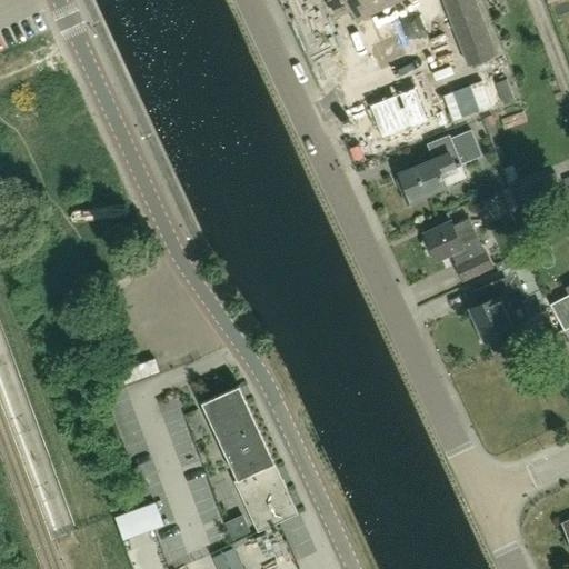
[(359,18),(397,0),(329,0),(337,16),(352,9),(358,21),(360,20),(359,18)]
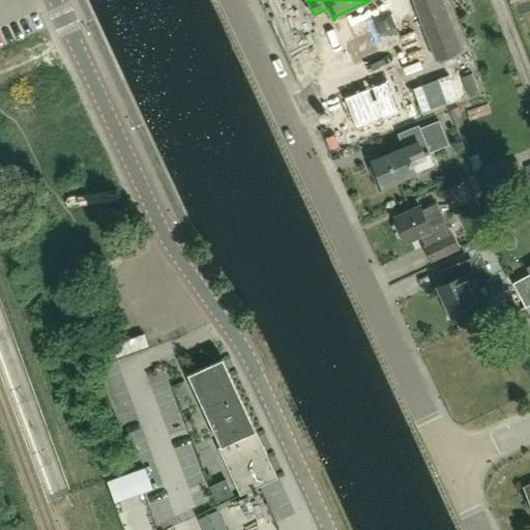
[(413,0),(437,60),(464,50),(444,0),(413,0)]
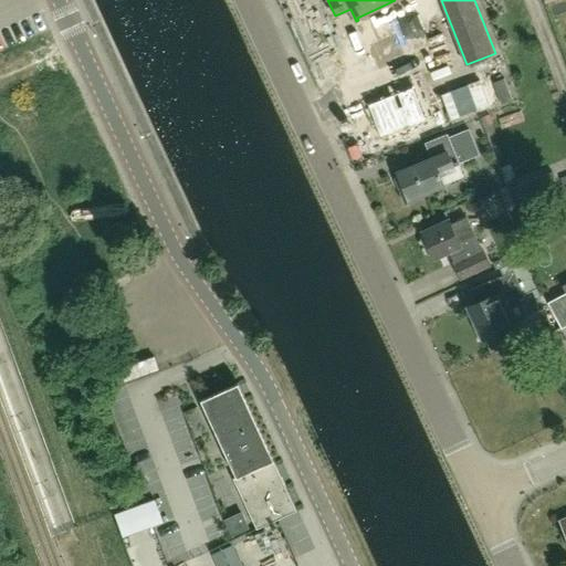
[(504,77),(493,82),(500,100),(501,104),(513,100),(504,77)]
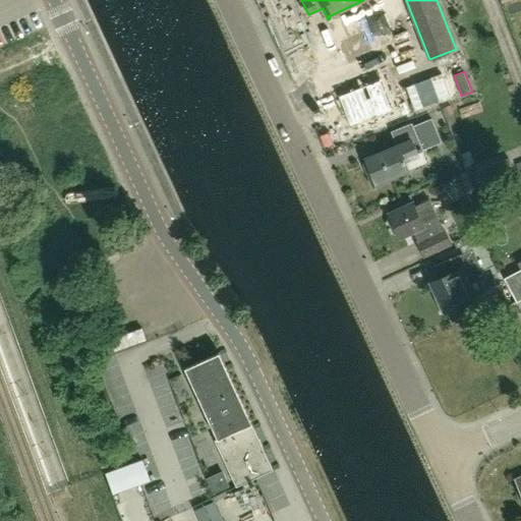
[(341,99),(336,101),(342,114),(345,113),(350,125),(391,109),(380,79),(339,95),(341,99)]
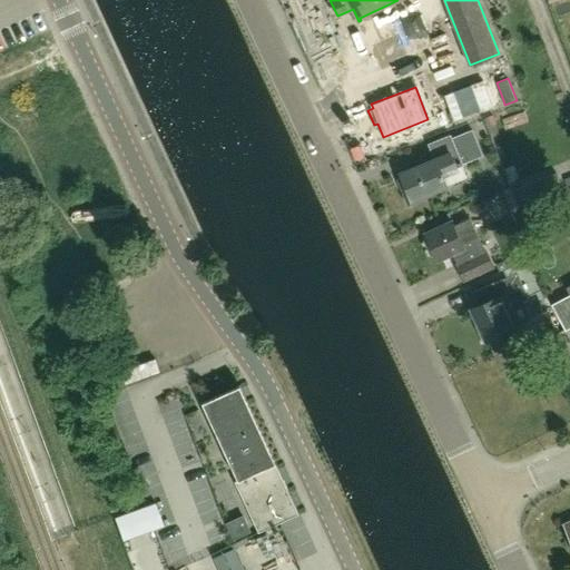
[(400,174),(401,176),(397,178),(408,204),(429,196),(428,192),(446,184),(442,174),(462,165),(462,164),(482,155),(472,129),(451,138),(450,135),(428,144),(434,159),(400,174)]
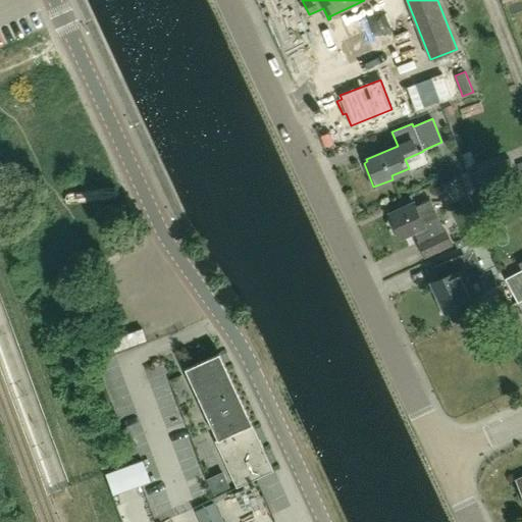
[(494,164),(500,175),(514,169),(510,158),(494,164)]
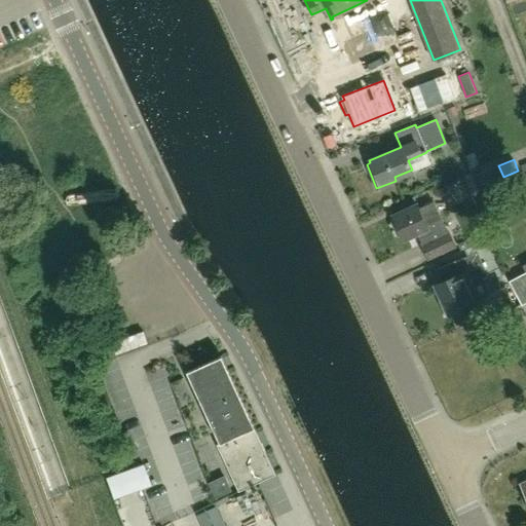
[(472,192),(478,190),(471,173),(464,176),(472,192)]
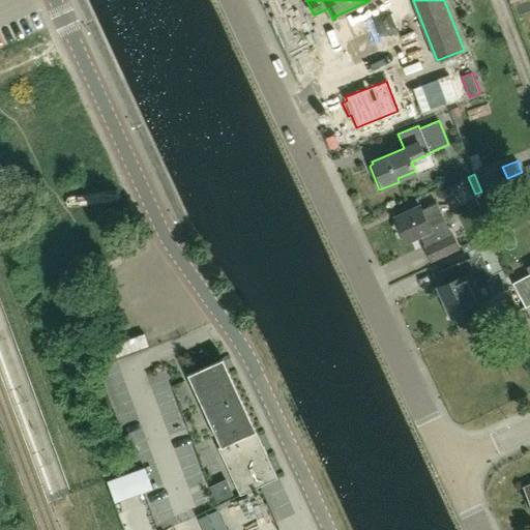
[(401,237),(405,237),(407,241),(420,234),(424,245),(423,245),(432,262),(461,248),(453,233),(451,234),(444,218),(436,203),(422,209),(420,205),(395,216),(396,218),(393,224),(401,237)]
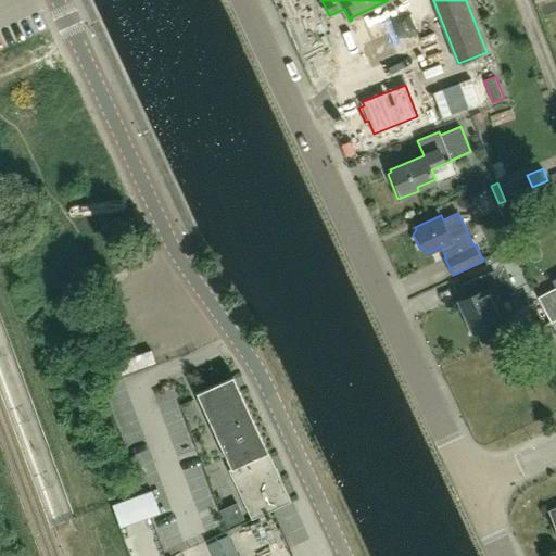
[(497,299),(516,291),(505,266),(482,276),(488,288),(460,300),(475,330),(506,316),(497,299)]
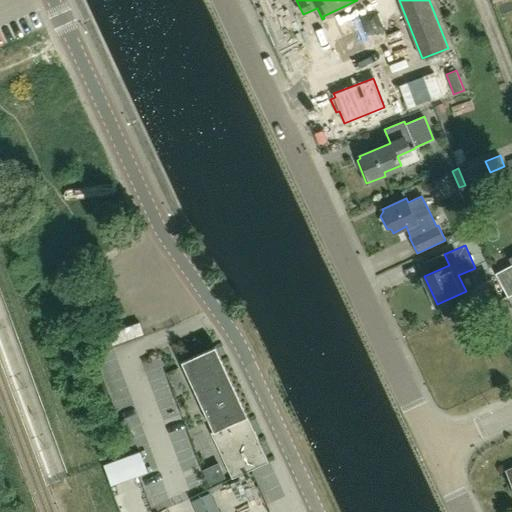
[(511,265),(497,273),(509,296),(511,294),(511,265)]
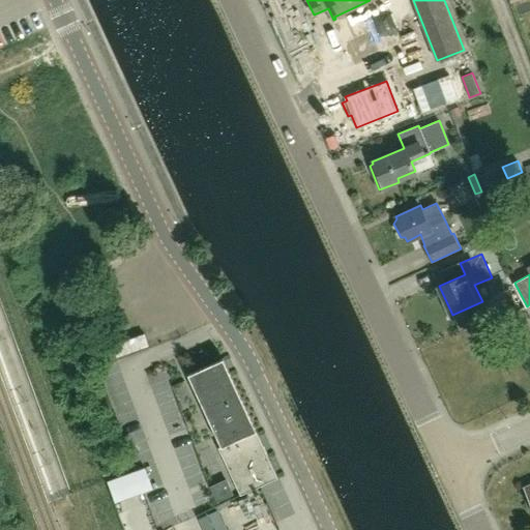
[(278,476),(252,417),(225,357),(193,373),(199,390),(217,433),(223,444),(218,446),(241,494),(278,476)]
